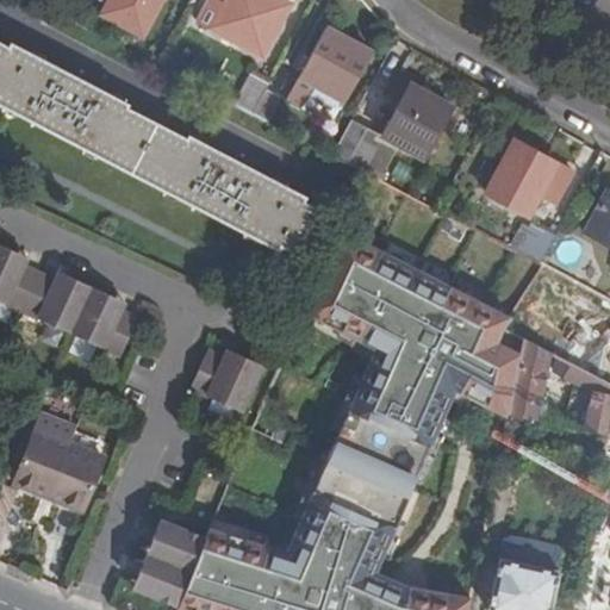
[(37,0),(37,2),(51,10),(56,0),(37,0)]
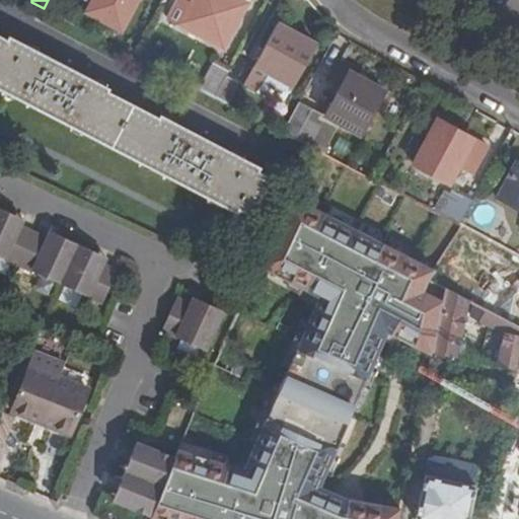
[(92,0),(86,12),(122,31),(138,0),(92,0)]
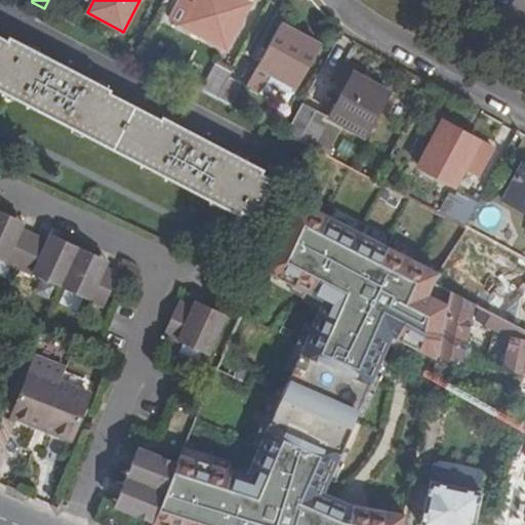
[(179,0),(170,18),(226,49),(250,4),(243,0),(179,0)]
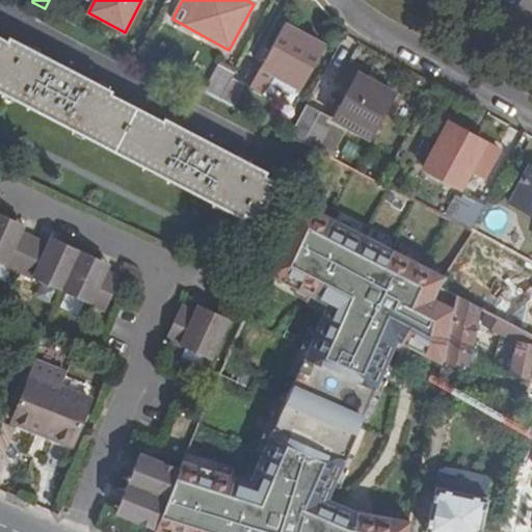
[(262,95),(273,74),(301,88),(320,52),(281,30),(249,88),(257,91),(262,95)]
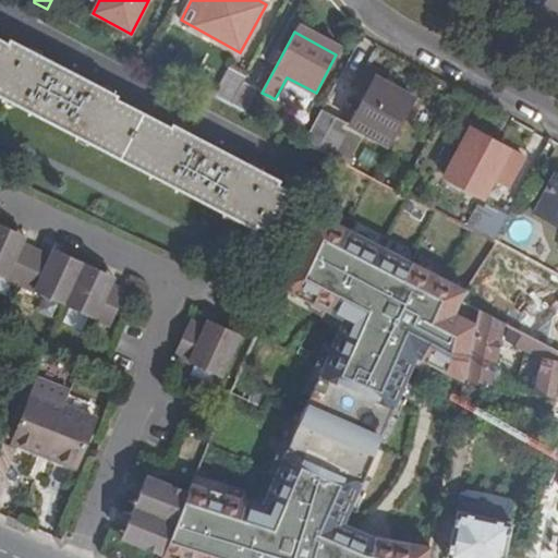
[(0,40),(0,95),(254,227),(255,223),(269,230),(290,191),(276,184),(278,181),(173,125),(171,129),(114,98),(116,96),(11,40),(9,45),(0,40)]
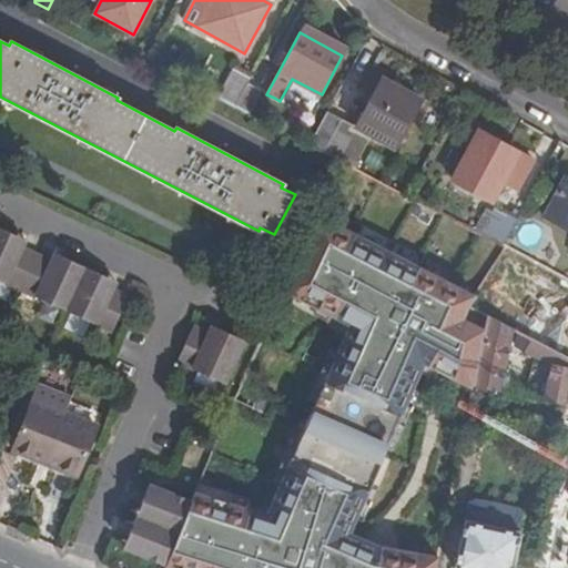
[(235,108),(249,83),(251,78),(233,68),(217,98),(235,108)]
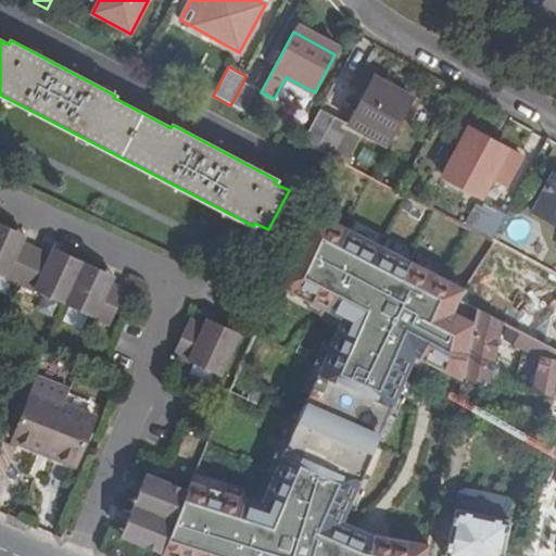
[(348,125),(363,133),(386,146),(413,97),(359,67),(352,80),(367,89),(348,125)]
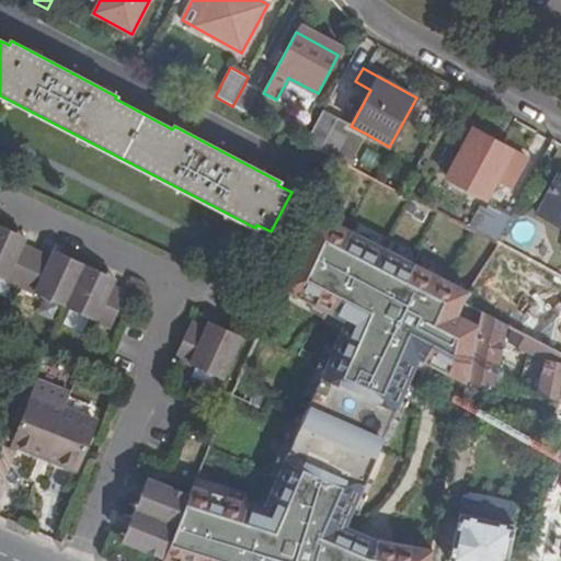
[(245,82),(232,106),(247,113),(260,90),(245,82)]
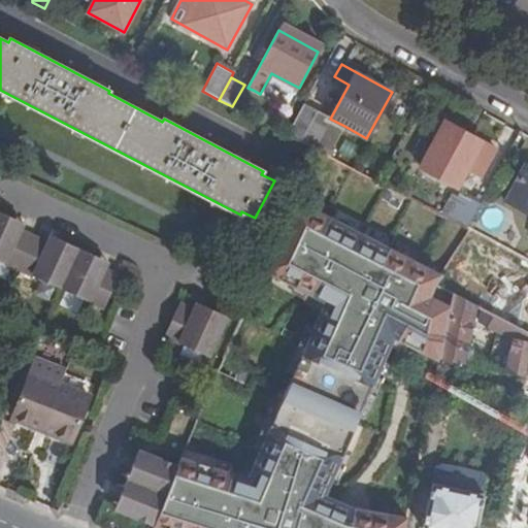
[(318,141),(330,119),(304,103),(286,135),(319,152),(328,157),(332,150),(318,141)]
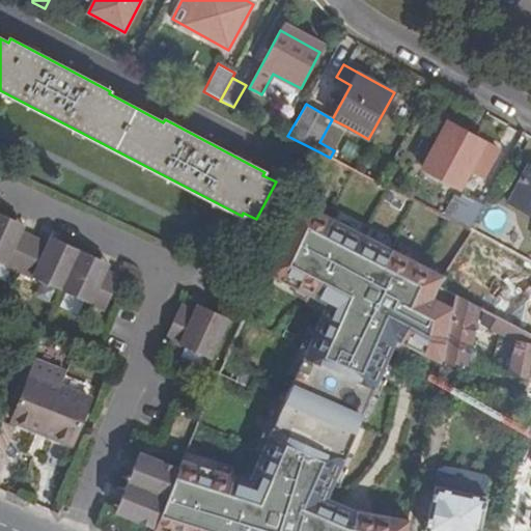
[(334,150),(346,127),(332,119),(319,142),(334,150)]
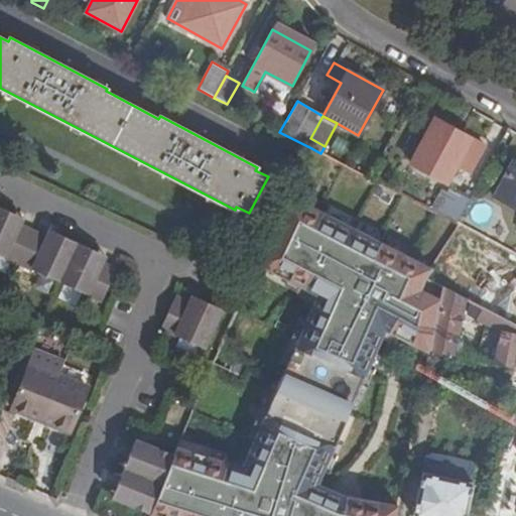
[(465,150),(475,156),(478,157),(485,145),(435,118),(411,163),(446,182),(456,165),(465,150)]
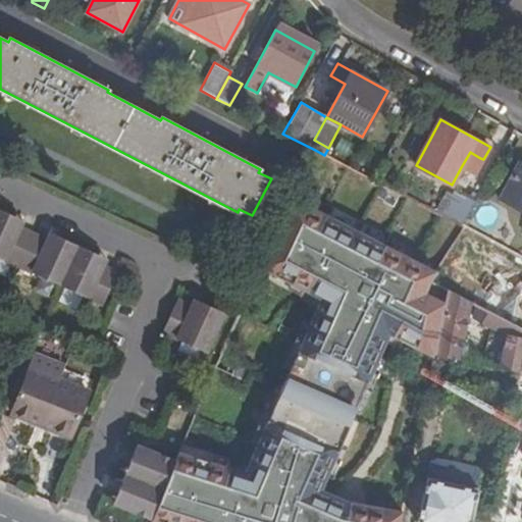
[(472,173),(480,158),(470,152),(461,167),(472,173)]
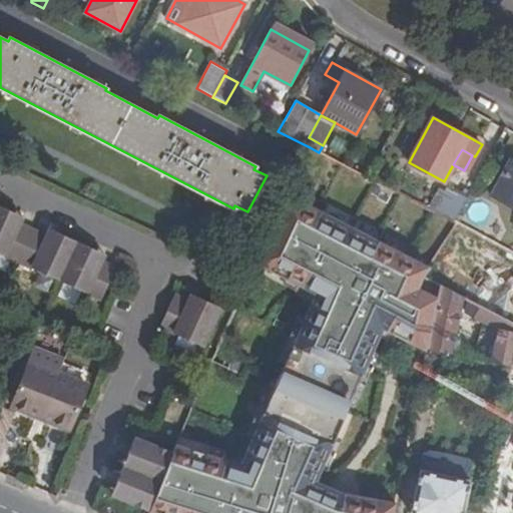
[(512,160),(511,160),(492,194),(512,205),(512,160)]
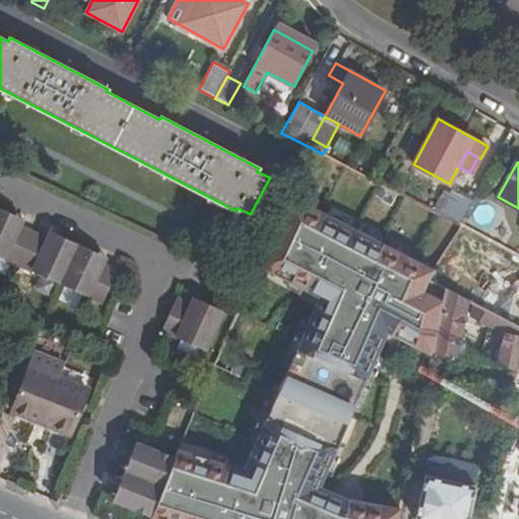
[(459,225),(473,200),(459,193),(457,196),(444,190),(434,208),(432,211),(459,225)]
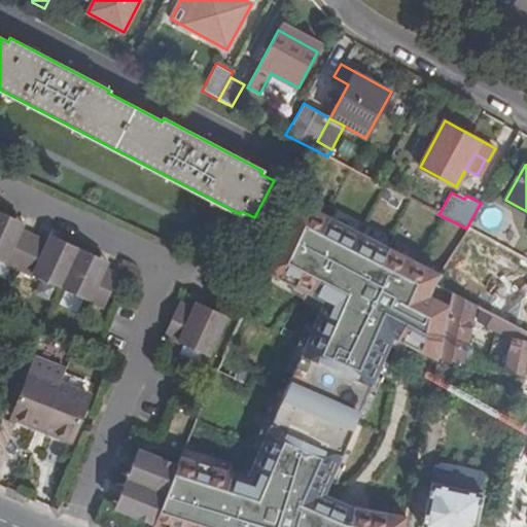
[(181,453),(153,526),(401,526),(405,516),(349,503),(342,510),(321,499),(394,336),(438,358),(440,353),(452,292),(435,283),(441,275),(295,200),(264,268),(326,301),(250,476),(181,453)]
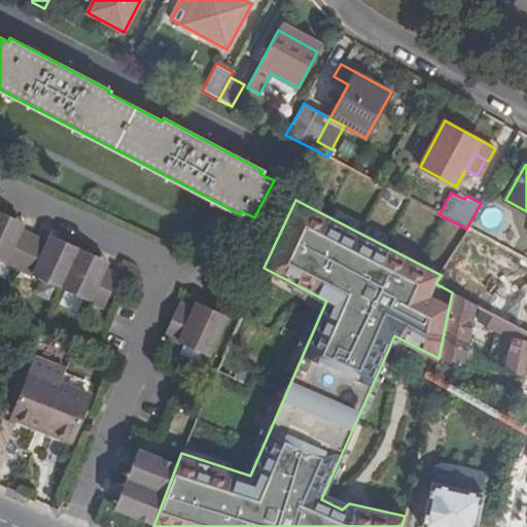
[(0,259),(104,308),(119,273),(105,267),(108,260),(51,235),(49,241),(21,227),(24,221),(0,210),(0,259)]
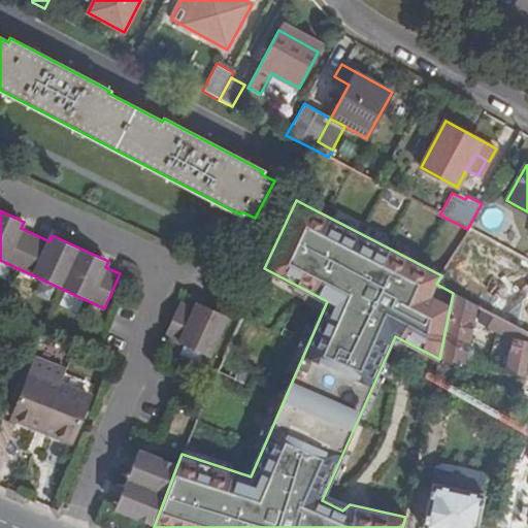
[(440,354),(464,359),(475,304),(453,293),(440,354)]
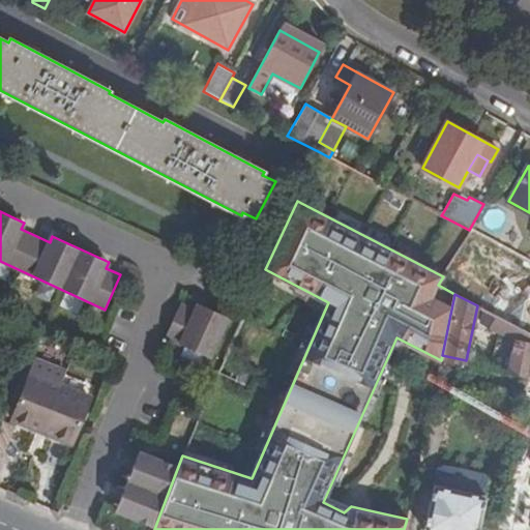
[(196,307),(194,312),(179,305),(165,337),(209,358),(210,356),(228,319),(198,304),(196,307)]
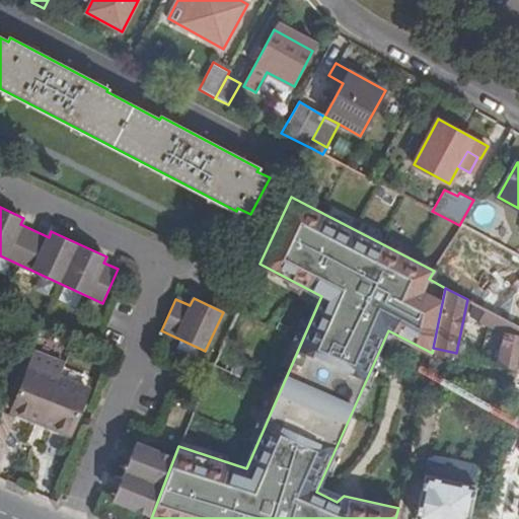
[(518,366),(518,325),(486,309),(479,321),(489,325),(503,334),(497,363),(518,368),(518,366)]
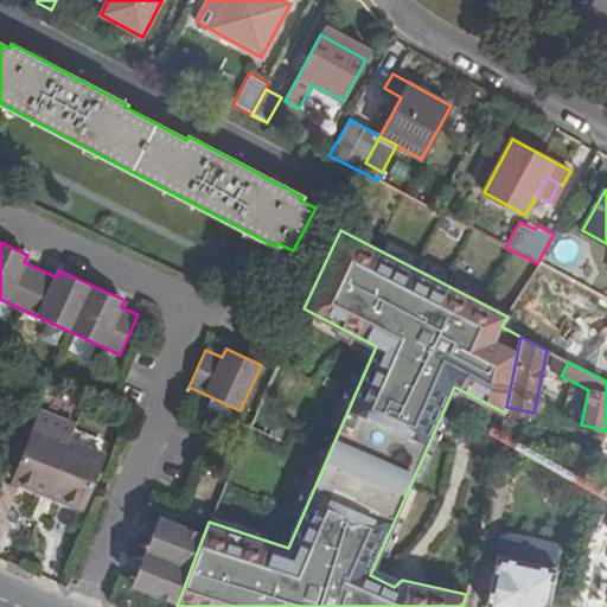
[(57,490),(53,497),(83,509),(103,457),(36,429),(14,480),(44,492),(46,486),(57,490)]
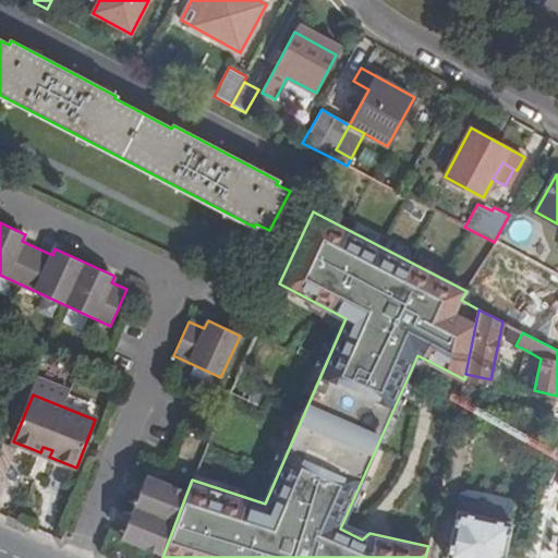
[(40,452),(49,457),(52,450),(43,447),(40,452)]
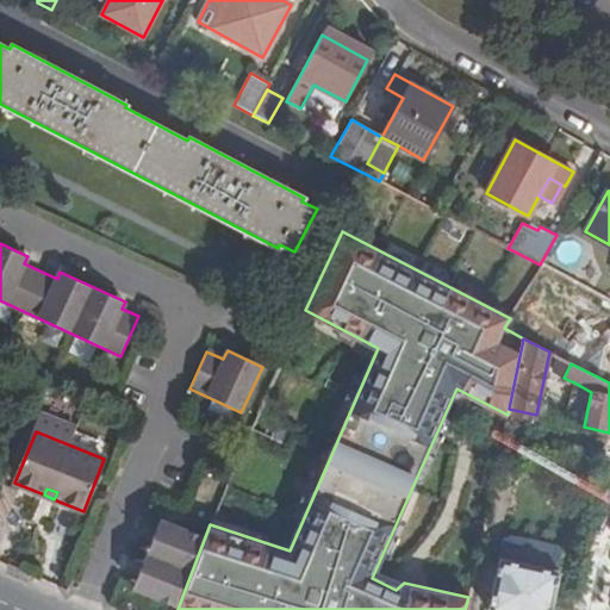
[(143,590),(169,524),(159,520),(132,585),(143,590)]
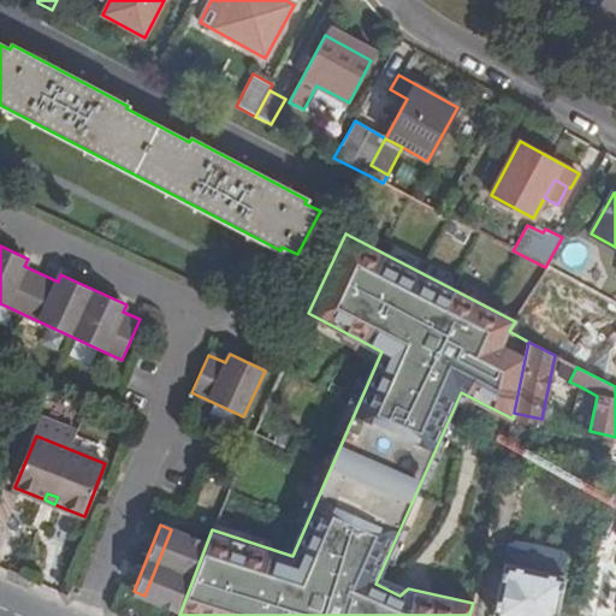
[(206,544),(171,529),(164,548),(167,549),(155,579),(152,578),(144,596),(179,610),(206,544)]
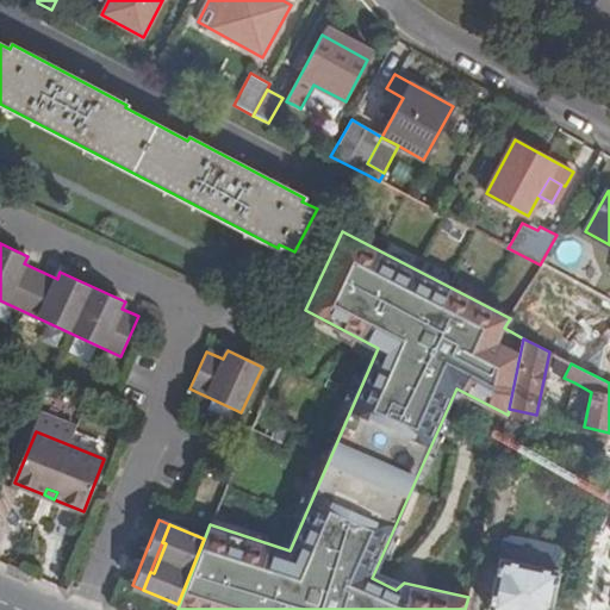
[(558,546),(512,536),(504,540),(487,609),(549,609),(559,572),(564,554),(558,546)]
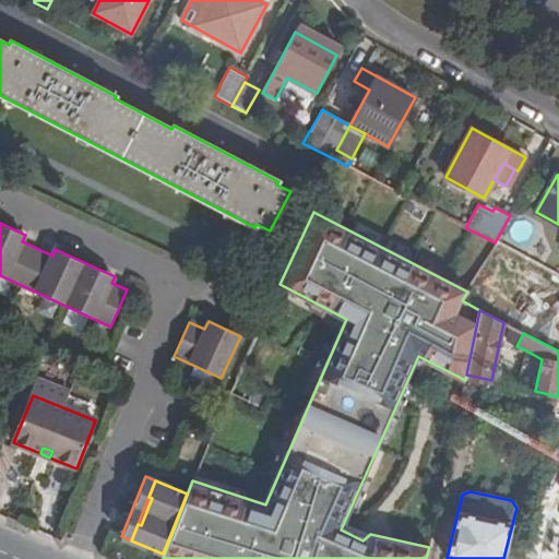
[(558,558),(558,540),(542,537),(537,558),(558,558)]
